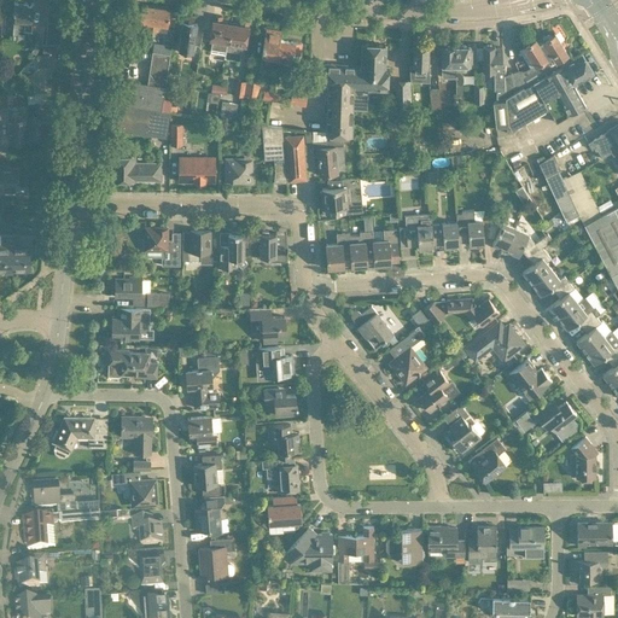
[(18,30),(24,30),(33,30),(34,3),(25,1),(25,0),(18,0),(18,1),(15,1),(15,12),(7,12),(6,29),(6,33),(18,34),(18,30)]
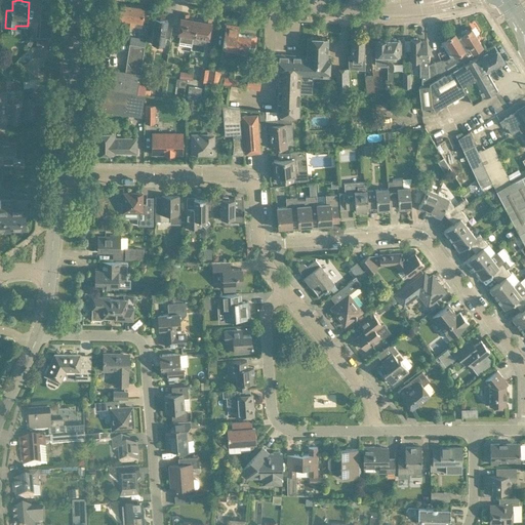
[(118,24),(130,26),(132,5),(121,3),(118,24)]
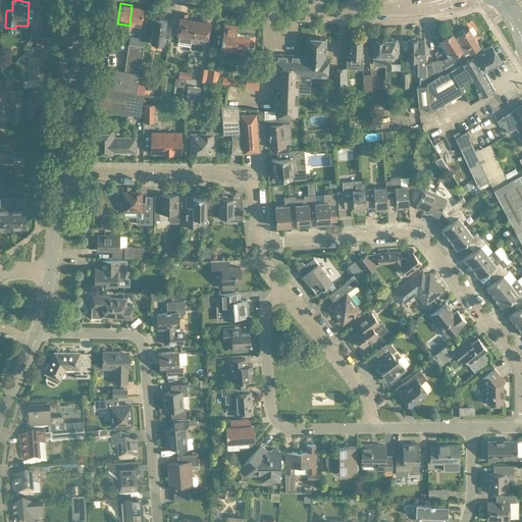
[(39,37),(48,37),(51,37),(53,18),(53,10),(50,10),(50,6),(50,5),(49,6),(42,5),(39,37)]
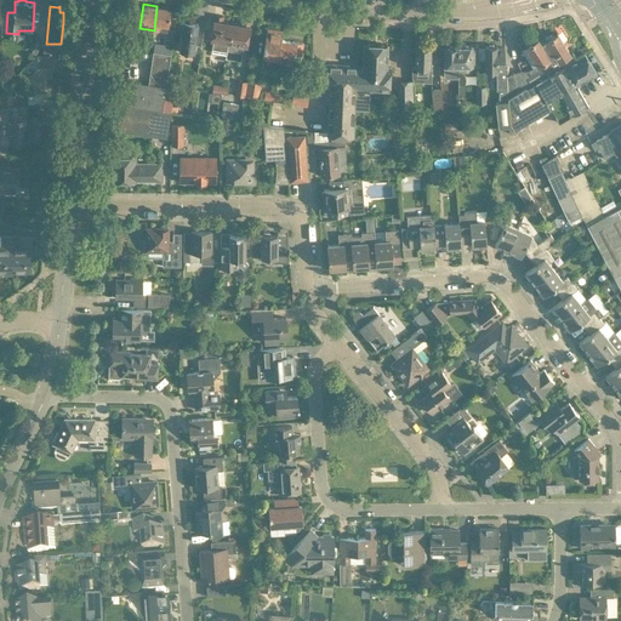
[(157,6),(154,30),(161,30),(169,32),(169,24),(170,20),(171,7),(157,6)]
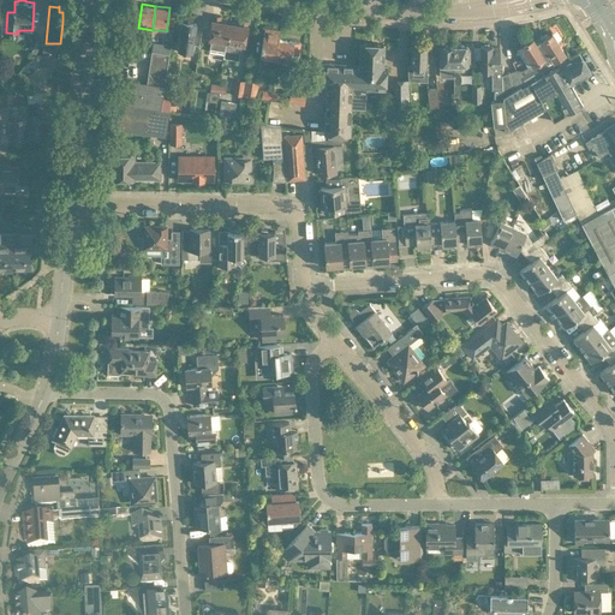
[(213,33),(210,51),(225,53),(226,49),(230,22),(221,21),(222,16),(221,16),(213,13),(210,33),(213,33)]
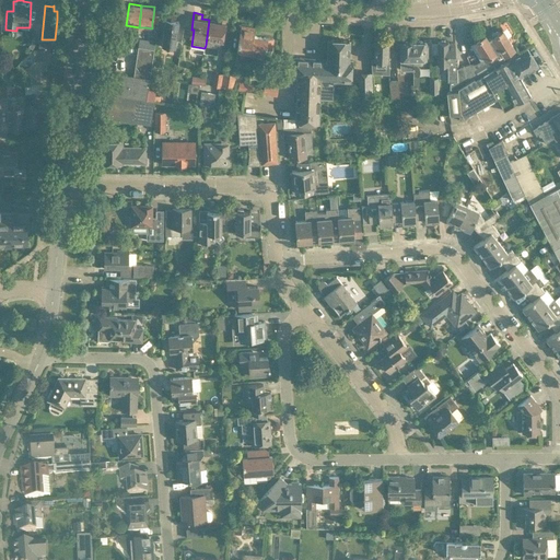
[(164,33),(163,44),(176,46),(176,43),(177,31),(179,20),(175,20),(176,14),(167,13),(165,24),(164,33)]
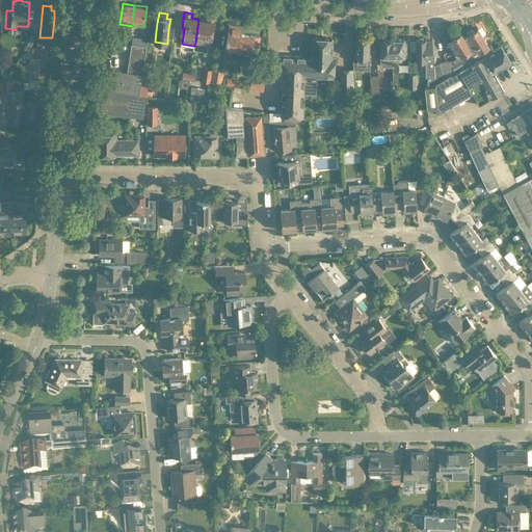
[(198,19),(195,43),(208,45),(208,44),(209,44),(209,38),(210,33),(213,33),(213,27),(215,17),(208,16),(208,17),(207,20),(198,19)]
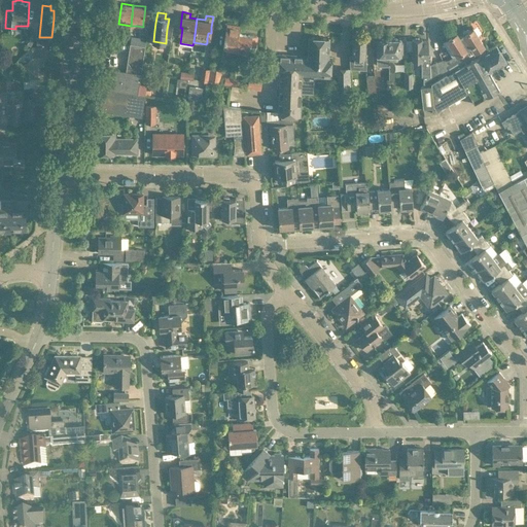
[(223,47),(237,49),(239,33),(240,26),(227,24),(223,47)]
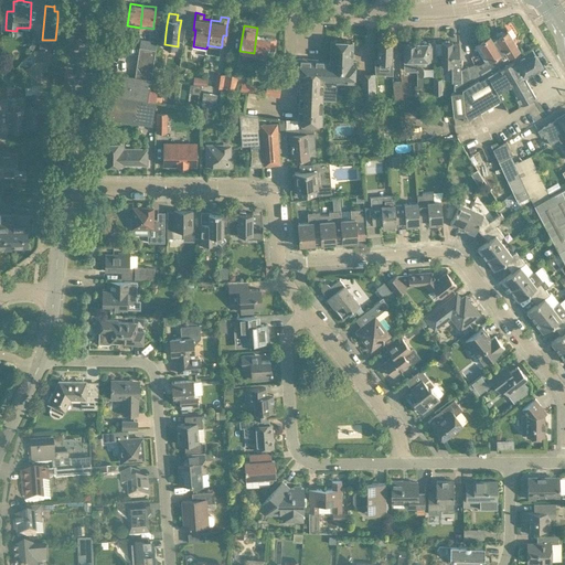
[(476,65),(468,67),(470,84),(479,78),(479,80),(523,54),(508,29),(507,29),(508,30),(503,32),(502,31),(497,34),(498,36),(494,39),(500,45),(497,48),(500,53),(490,60),(489,60),(481,65),(476,65)]
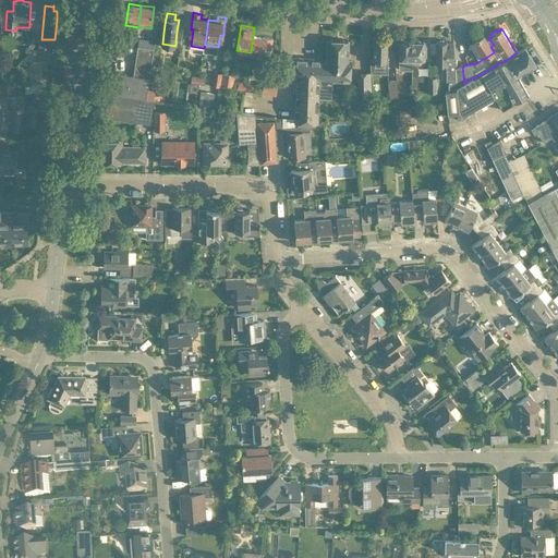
[(253,35),(251,52),(265,55),(266,48),(271,48),(273,38),(253,35)]
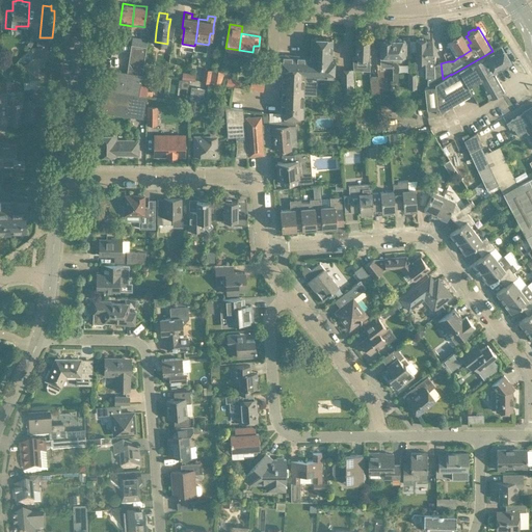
[(450,37),(461,56),(471,50),(468,45),(471,43),(466,36),(463,37),(461,33),(457,35),(455,34),(450,37)]
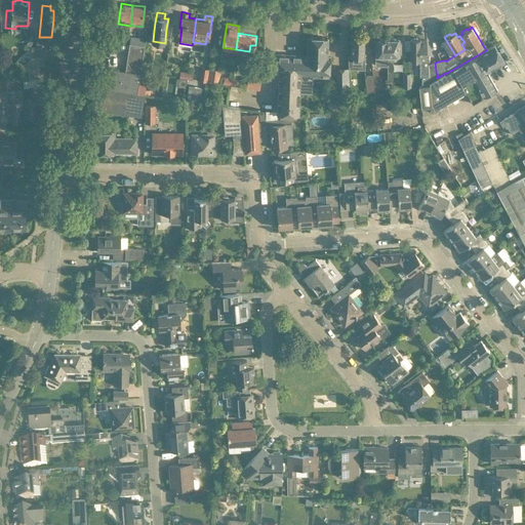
[(300,76),(300,87),(312,87),(312,82),(308,81),(309,76),(330,77),(330,67),(331,56),(327,56),(328,38),(309,37),(308,55),(301,54),(300,76)]
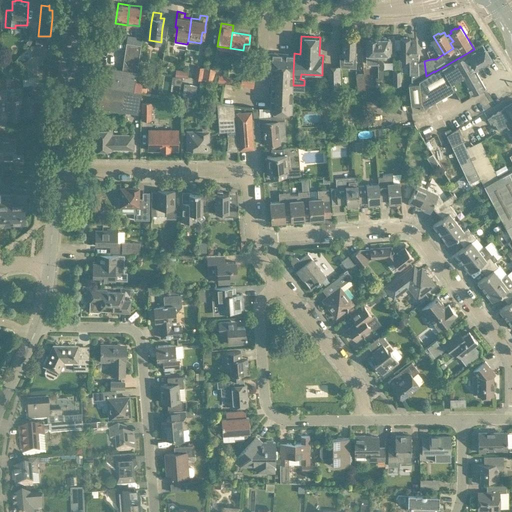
[(402,37),(400,37),(400,47),(400,58),(409,58),(410,74),(411,74),(412,83),(409,83),(410,104),(419,104),(421,104),(419,81),(419,80),(417,58),(416,58),(416,39),(410,39),(410,37),(408,37),(407,36),(404,36),(402,37)]
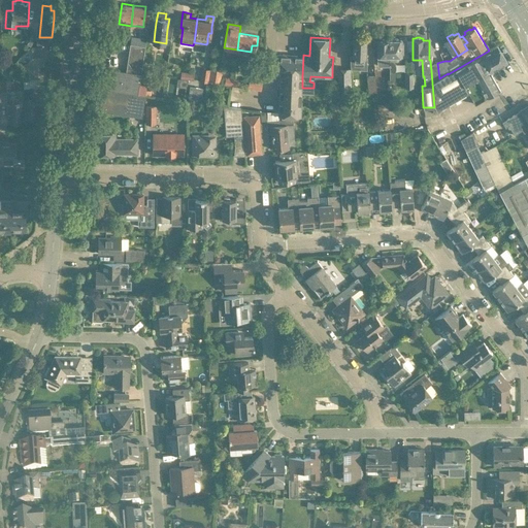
[(354,55),(350,55),(351,69),(360,69),(367,69),(367,67),(368,57),(366,57),(366,39),(360,39),(360,38),(357,38),(356,39),(354,39),(354,50),(354,53),(354,55)]
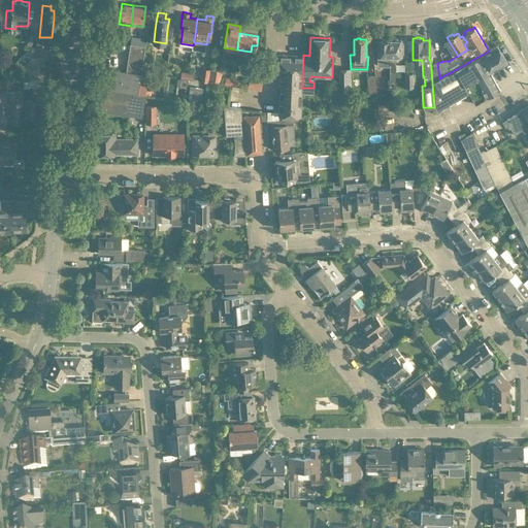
[(381,39),(378,39),(378,50),(378,56),(378,66),(385,66),(386,66),(390,66),(390,65),(389,39),(385,39),(384,38),(382,38),(381,39)]
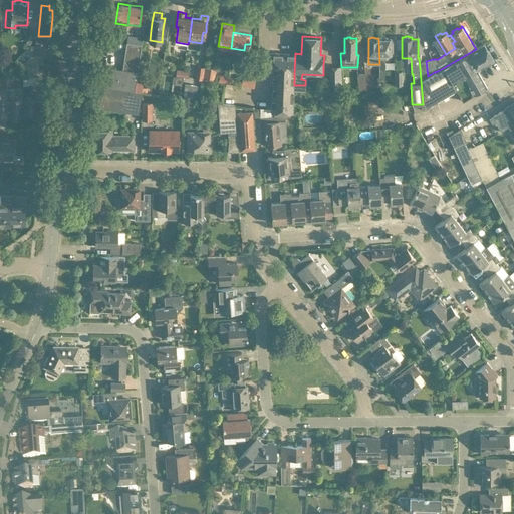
[(384,38),(378,38),(379,63),(379,64),(379,70),(384,70),(384,53),(396,53),(396,48),(396,38),(391,38),(390,38),(389,37),(388,37),(386,37),(384,38)]
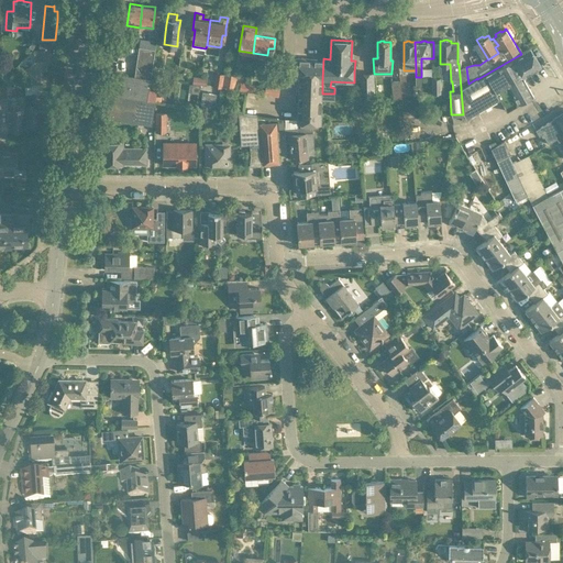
[(112,72),(108,94),(147,99),(150,89),(155,48),(150,47),(146,47),(139,46),(134,75),(112,72)]
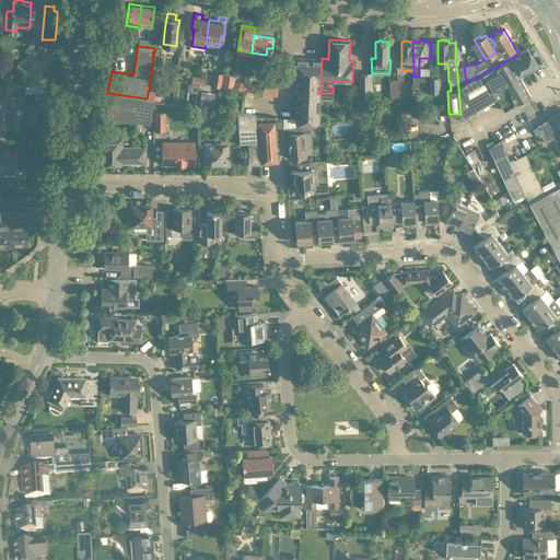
[(458,88),(461,114),(463,114),(465,117),(498,98),(504,109),(532,94),(521,77),(538,66),(528,48),(518,54),(475,79),(466,84),(466,83),(458,88)]
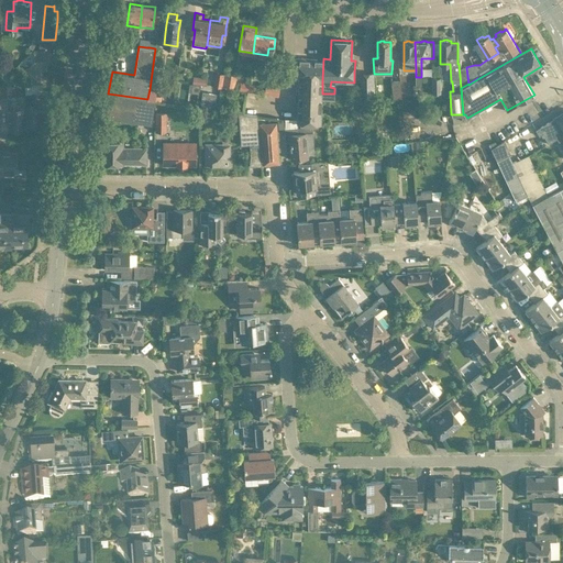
[(299,80),(297,122),(320,123),(322,94),(322,81),(323,58),(298,57),(297,80),(299,80)]
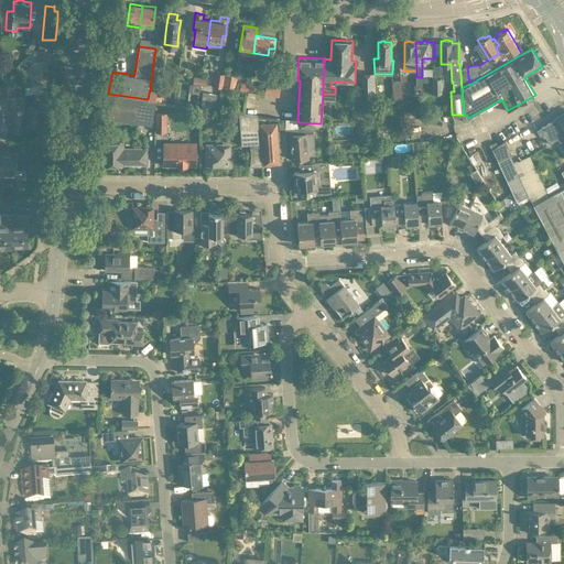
[(46,80),(46,62),(33,62),(32,80),(46,80)]
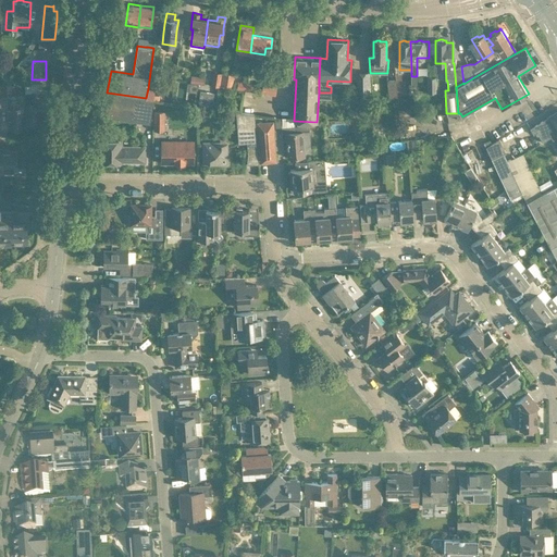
[(455,63),(454,63),(456,87),(463,83),(461,66),(455,69),(455,63)]
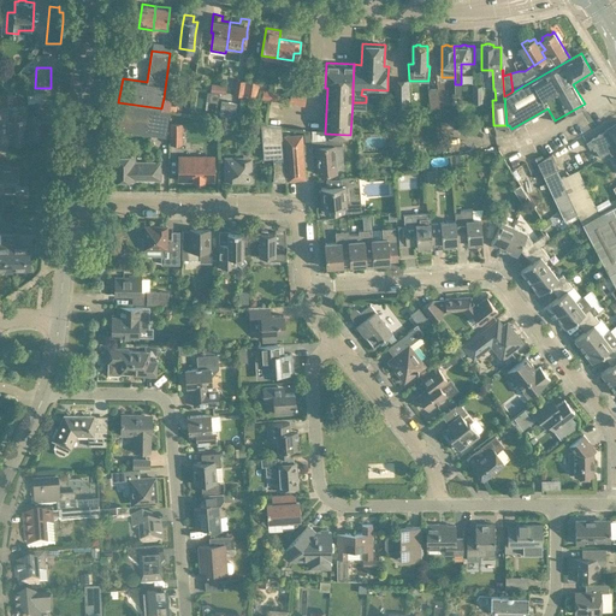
[(236,80),(234,94),(242,95),(244,81),(236,80)]
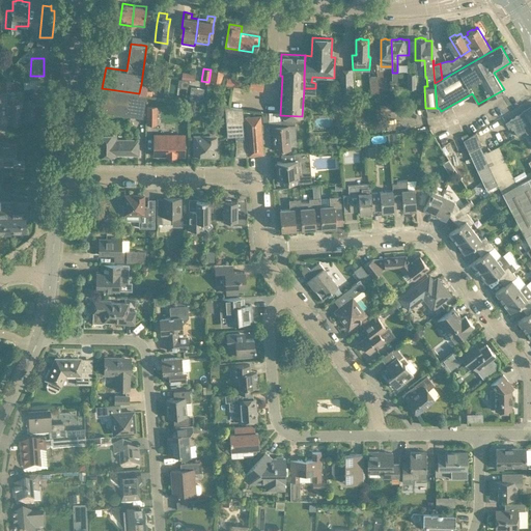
[(212,70),(211,82),(221,84),(223,71),(212,70)]
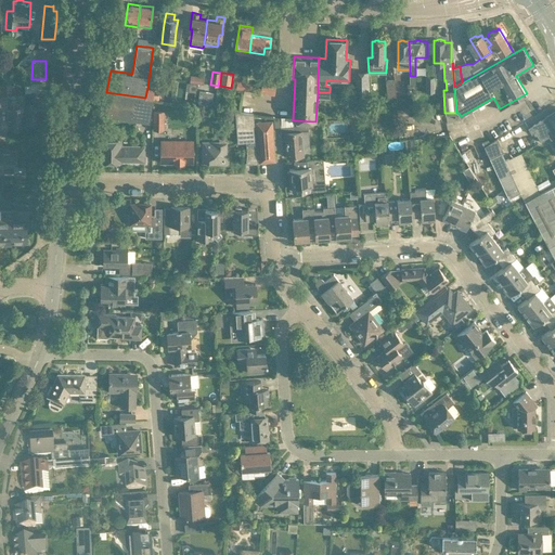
[(395,79),(386,80),(388,98),(396,97),(395,79)]
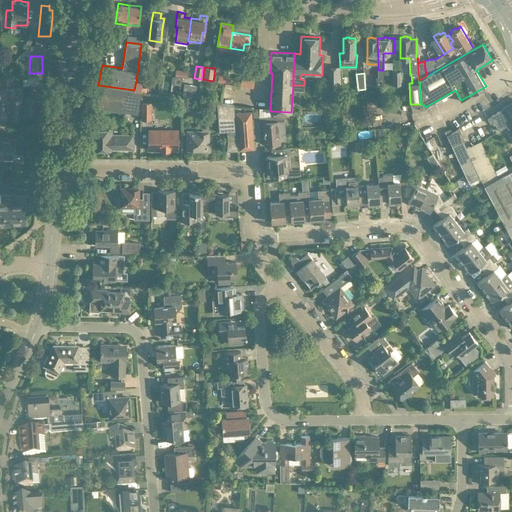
[(241,85),(254,87),(255,77),(242,75),(241,85)]
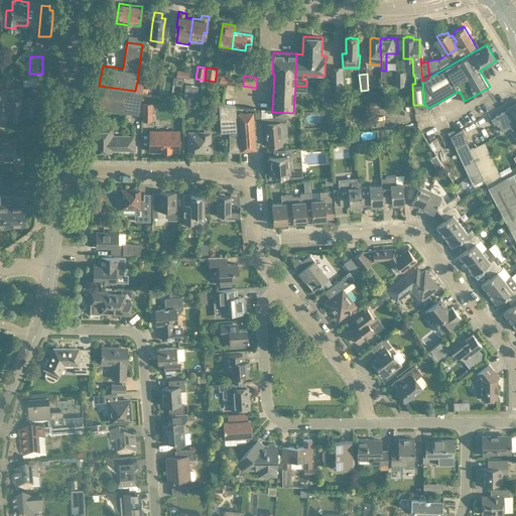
[(329,93),(344,92),(343,76),(330,77),(331,79),(329,79),(329,93)]
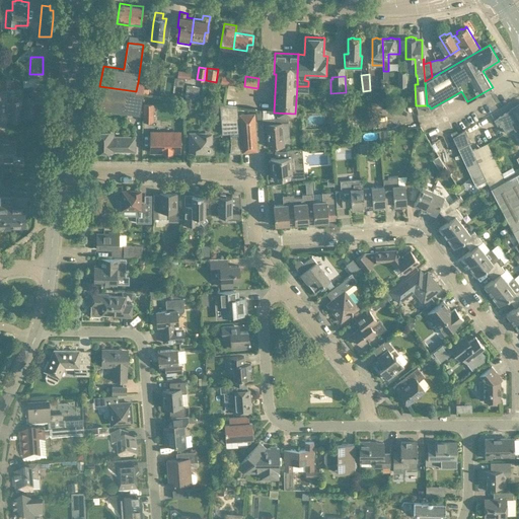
[(0,100),(1,100),(1,92),(1,88),(8,88),(8,92),(9,118),(24,118),(24,114),(24,99),(17,99),(17,89),(16,89),(11,89),(11,84),(11,77),(0,77),(0,100)]
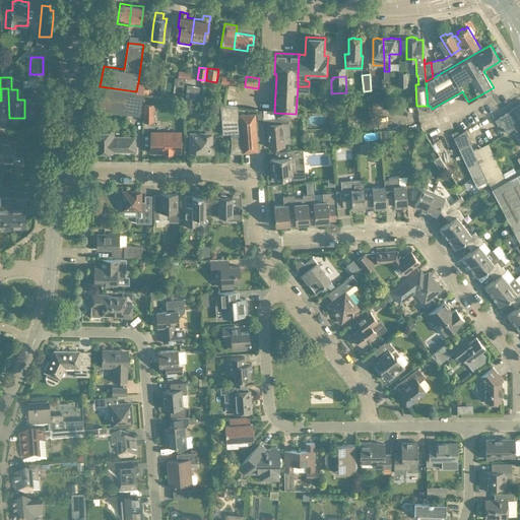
[(136,92),(136,93),(143,94),(145,83),(138,82),(136,92)]
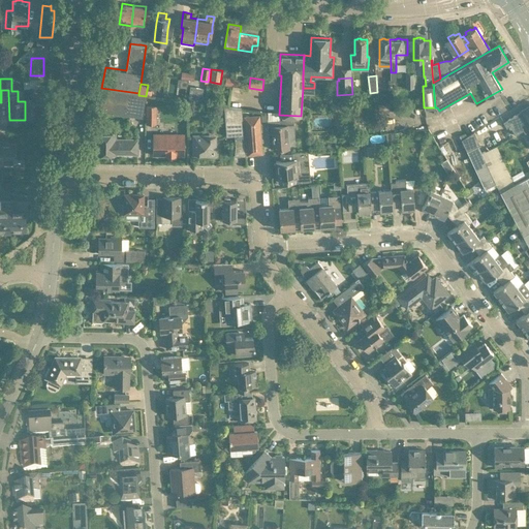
[(25,101),(25,116),(41,116),(41,87),(24,87),(25,101)]
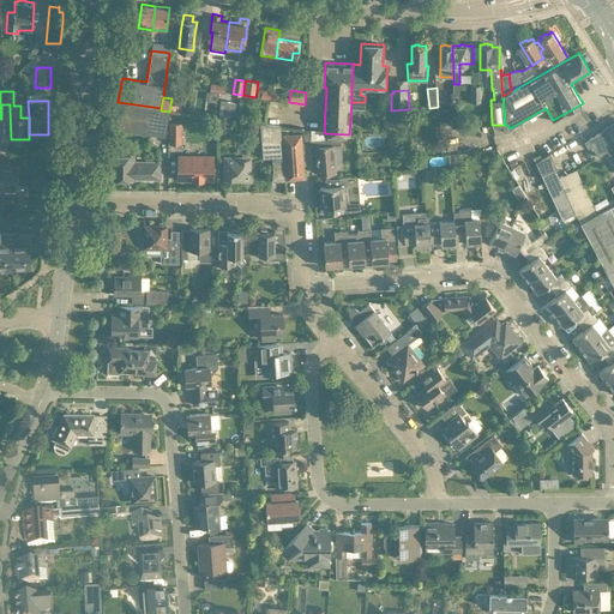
[(118,102),(114,126),(126,127),(166,133),(169,112),(161,110),(161,109),(118,102)]
